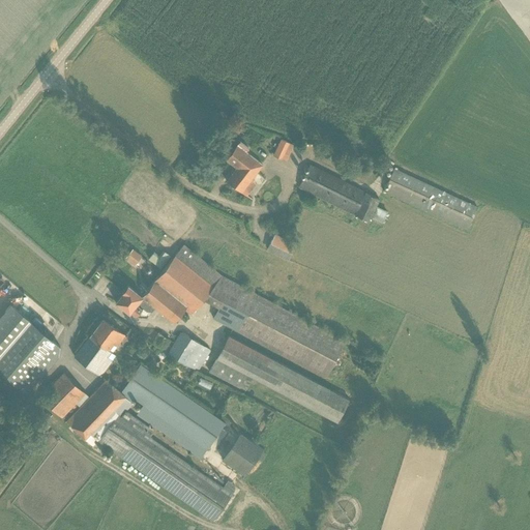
[(293,146),(280,139),(272,155),(286,162),(293,146)]
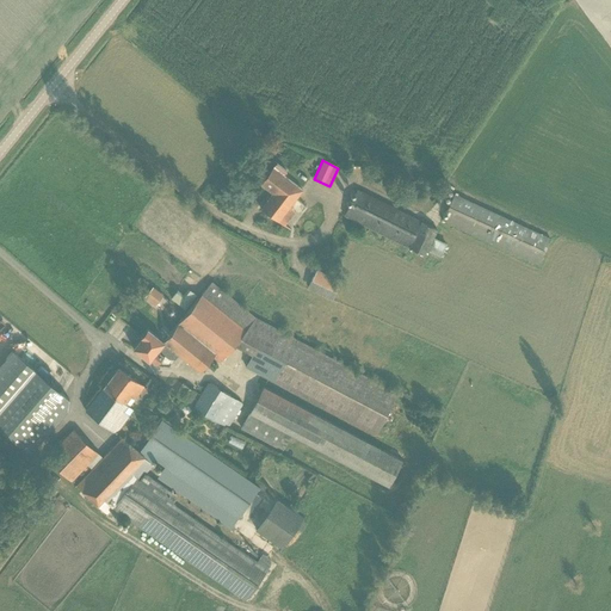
[(287,172),(276,164),(259,185),(272,195),(260,209),(284,227),(295,213),(289,208),(302,190),(283,176),(287,172)]
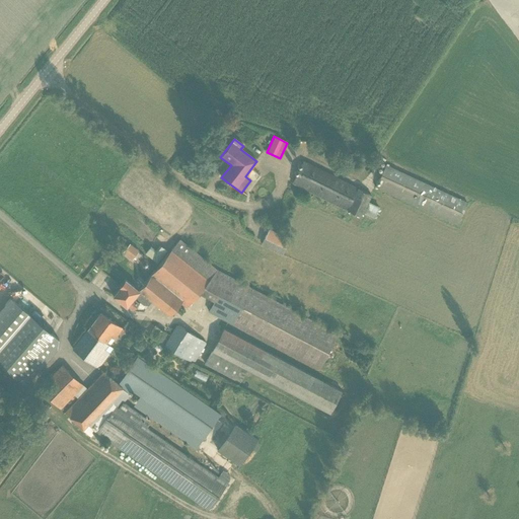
[(358,189),(303,161),(292,183),(360,218),(363,214),(374,219),(379,207),(368,202),(371,196),(357,189),(358,189)]
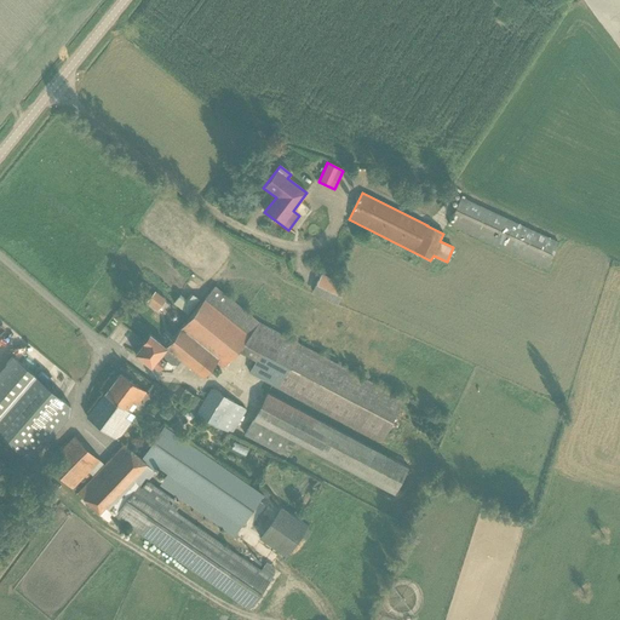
[(558,242),(460,197),(448,224),(546,269),(558,242)]
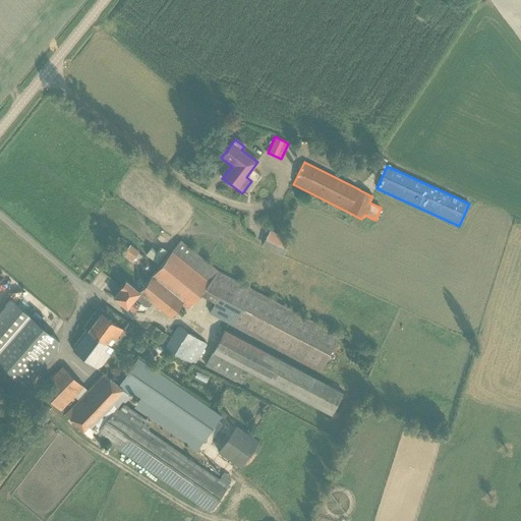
[(262,246),(283,256),(291,240),(270,230),(266,239),(265,239),(262,246)]
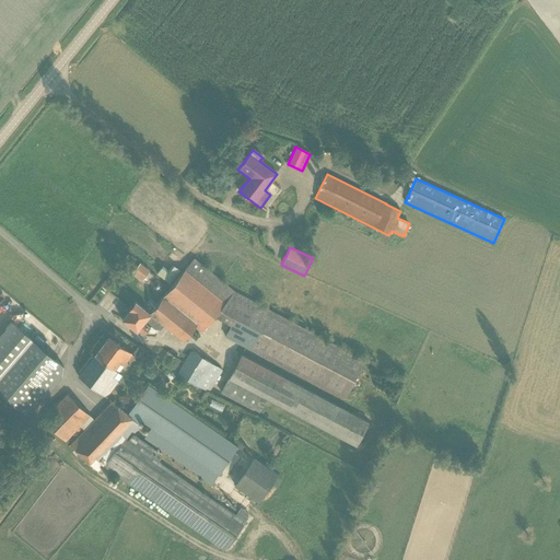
[(230,325),(224,337),(343,400),(364,361),(235,291),(194,258),(150,313),(135,301),(128,310),(120,319),(137,333),(137,331),(142,336),(150,326),(154,329),(160,329),(163,326),(183,342),(195,327),(201,333),(214,316),(230,325)]
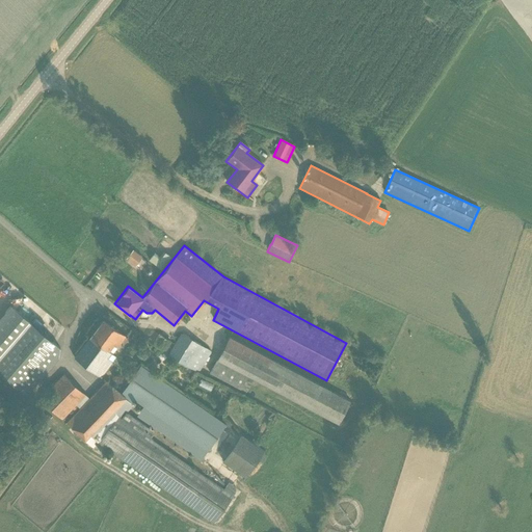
[(142,258),(132,249),(126,259),(135,266),(142,258)]
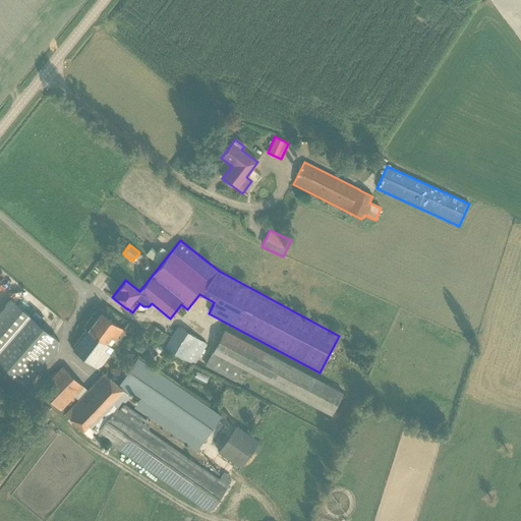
[(4,307),(0,311),(0,378),(4,381),(17,381),(25,387),(57,351),(58,341),(59,341),(57,339),(11,299),(4,307)]
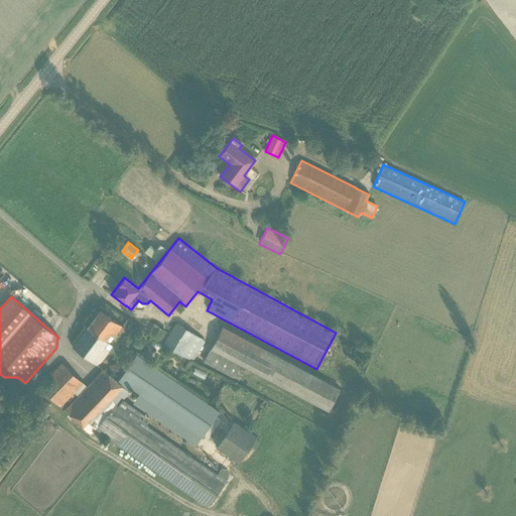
[(86,327),(87,328),(109,344),(122,327),(99,309),(86,327)]
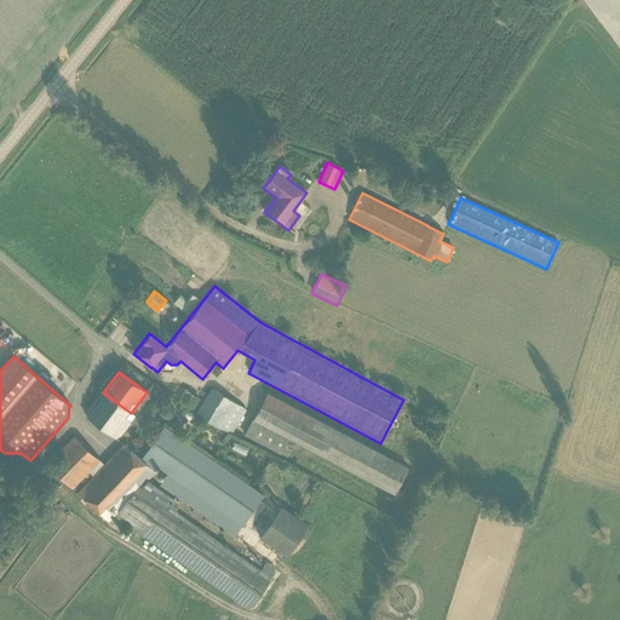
[(171,396),(191,411),(199,400),(185,390),(183,391),(177,388),(171,396)]
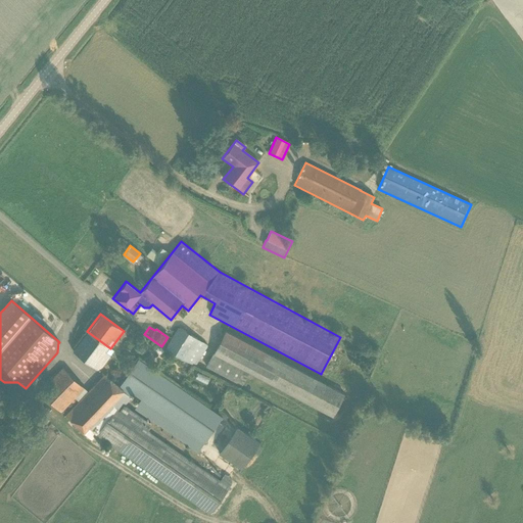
[(179,328),(165,349),(194,367),(207,345),(179,328)]
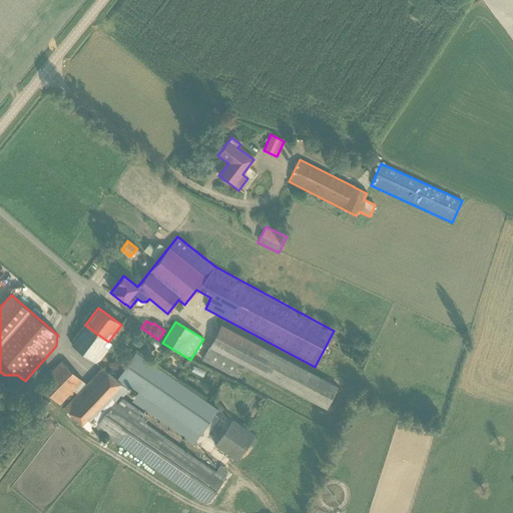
[(338,387),(220,325),(209,347),(208,347),(201,360),(231,377),(232,376),(237,379),(244,366),(326,410),(338,387)]
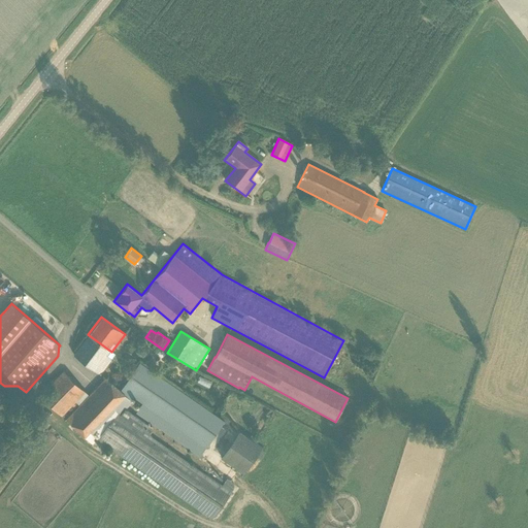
[(89,335),(73,355),(97,373),(103,371),(116,354),(111,352),(89,335)]
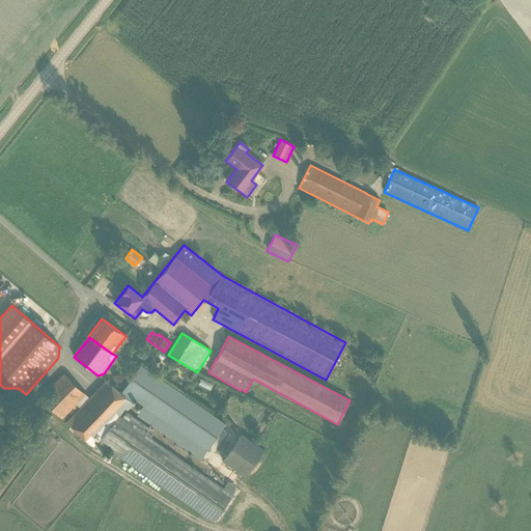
[(96,443),(213,523),(234,492),(234,486),(227,481),(223,488),(150,438),(155,431),(127,412),(133,404),(131,403),(134,400),(143,407),(137,416),(200,459),(225,424),(140,365),(119,393),(105,380),(65,422),(92,447),(96,443)]
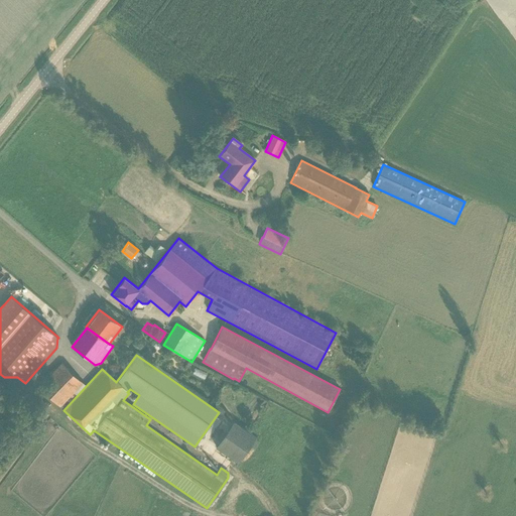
[(61,363),(38,386),(59,407),(83,383),(61,363)]
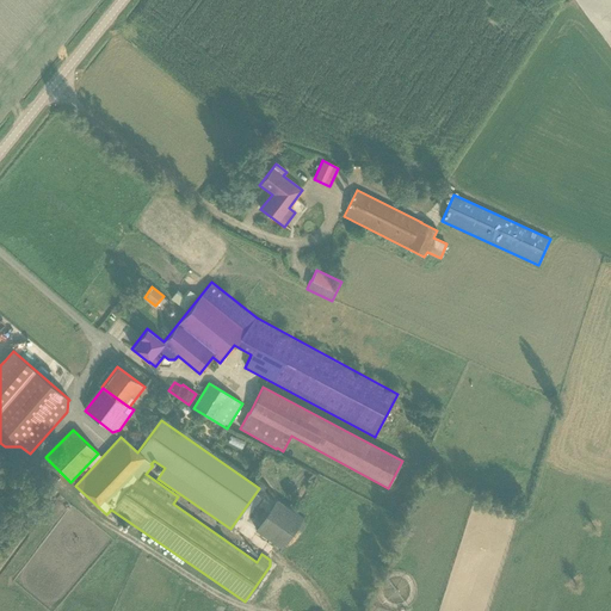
[(309,485),(297,503),(302,506),(314,488),(309,485)]
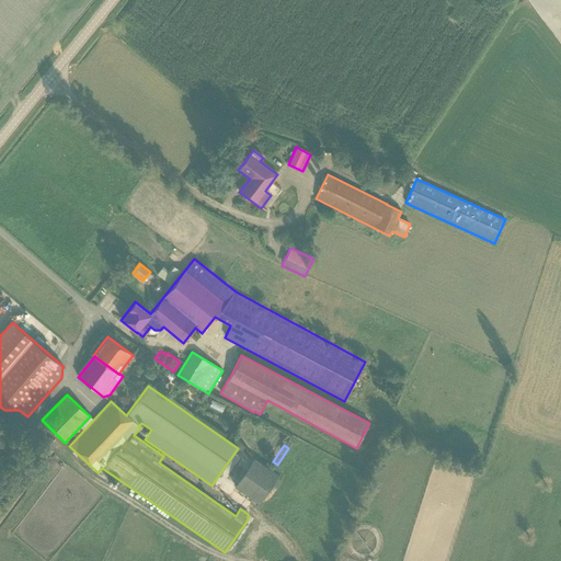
[(233,487),(259,504),(272,485),(276,478),(278,476),(253,458),(233,487)]
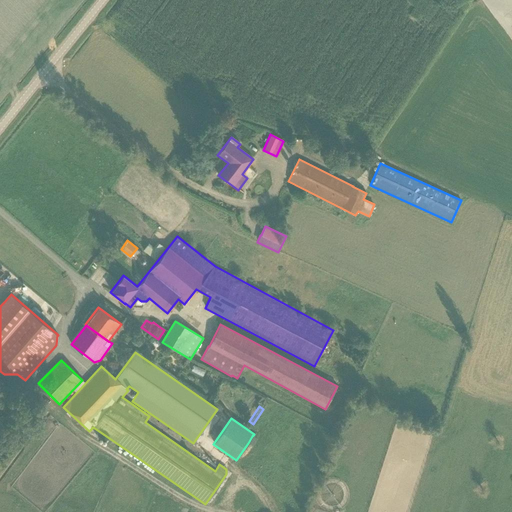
[(257,439),(252,436),(248,443),(252,446),(257,439)]
